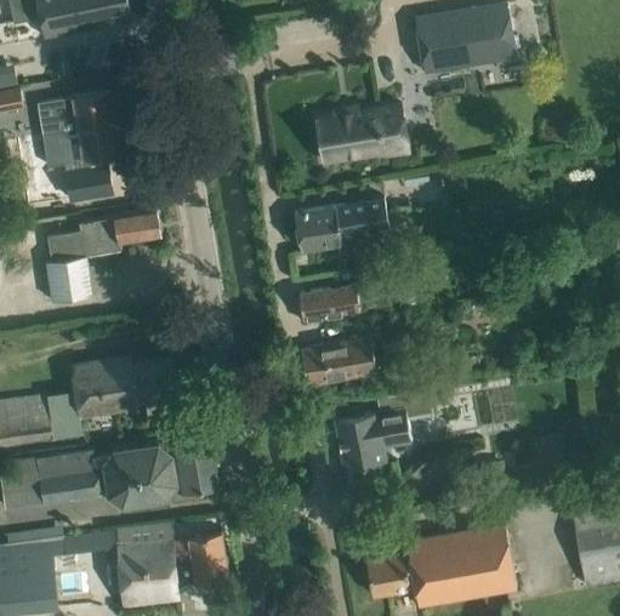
[(131,21),(126,0),(7,0),(13,27),(41,21),(45,39),(131,21)]
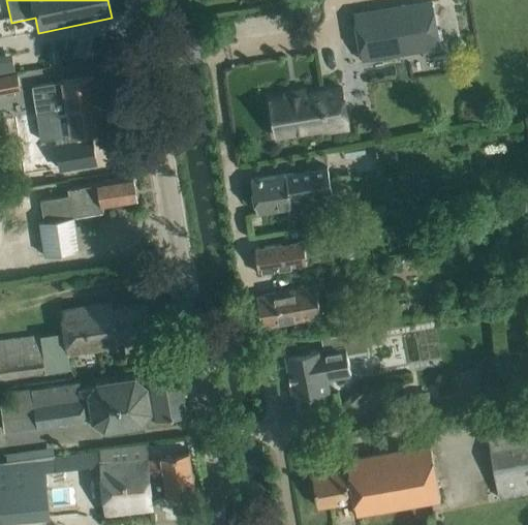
[(431,4),(352,17),(361,65),(438,52),(431,4)]
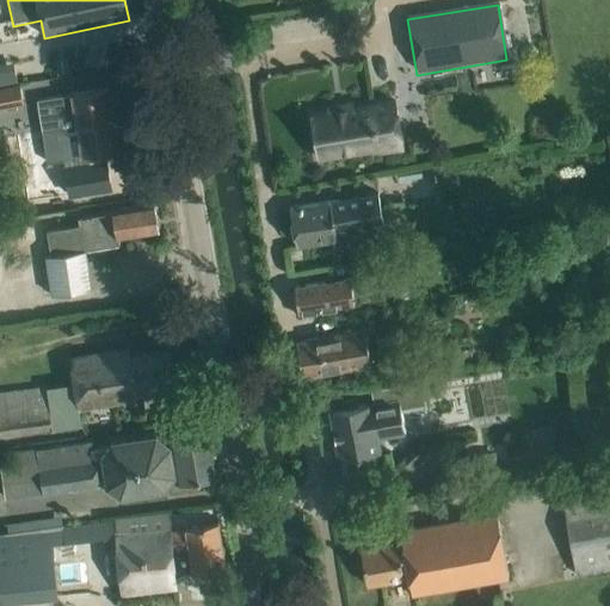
[(19,90),(0,92),(0,111),(22,107),(19,90)]
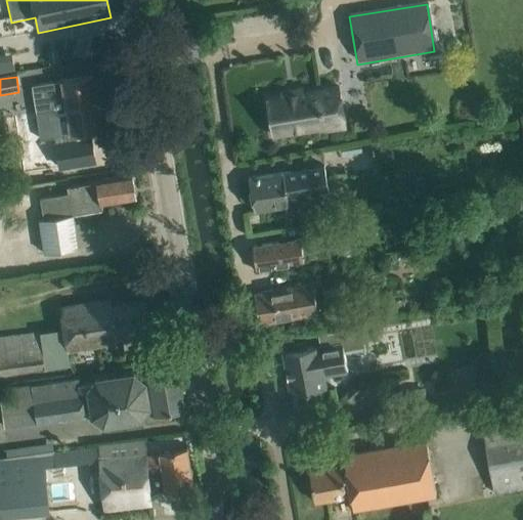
[(56,85),(31,90),(35,117),(44,115),(50,114),(66,112),(96,105),(92,79),(83,81),(56,85)]
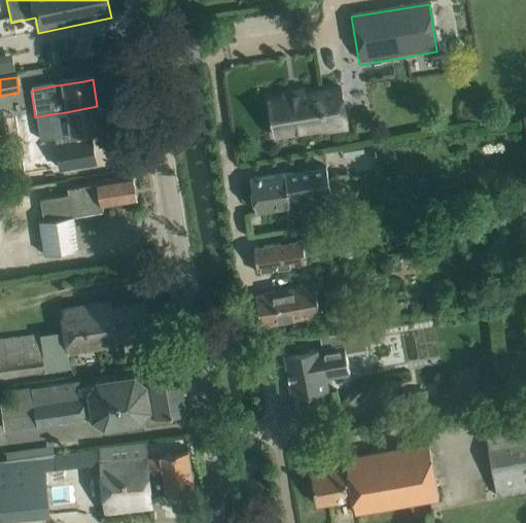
[(267,103),(273,140),(326,131),(326,129),(346,126),(340,92),(304,97),(303,93),(281,97),(282,101),(267,103)]
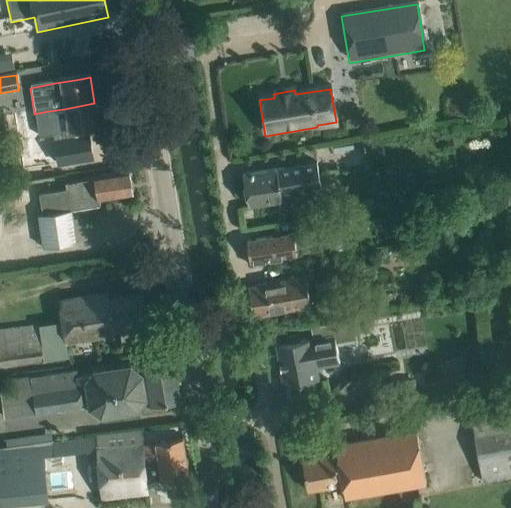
[(49,111),(43,112),(47,138),(68,135),(99,130),(94,103),(64,109),(49,111)]
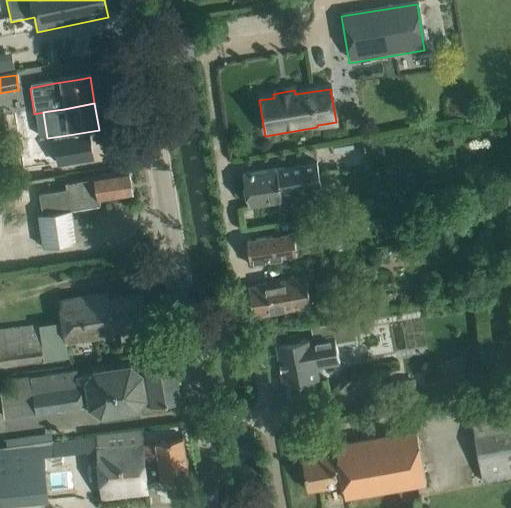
[(12,144),(40,140),(37,117),(8,121),(12,144)]
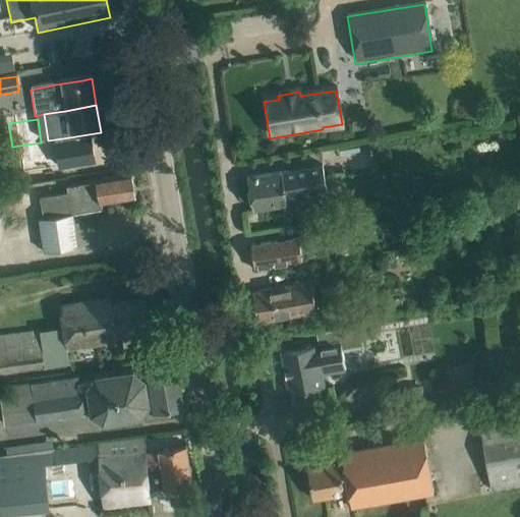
[(322,169),(246,181),(251,214),(272,211),(286,208),(286,205),(293,204),(293,200),(327,195),(322,169)]
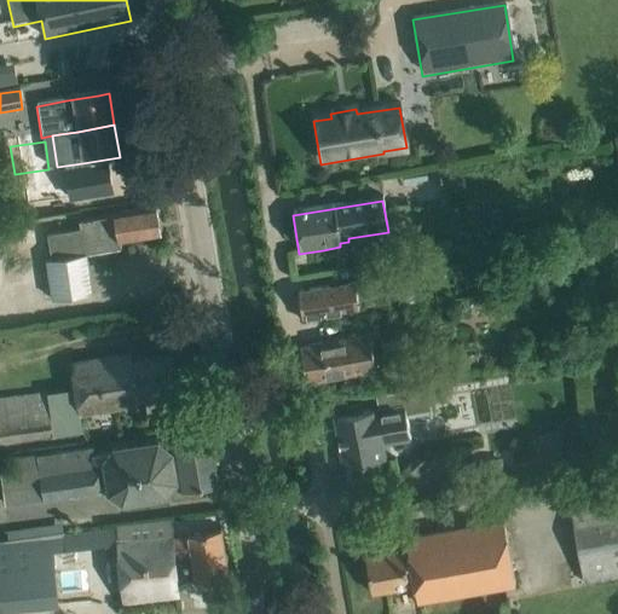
[(91,299),(85,259),(120,253),(119,245),(159,238),(154,209),(113,216),(113,219),(79,225),(80,233),(46,238),(50,264),(46,264),(52,305),(91,299)]
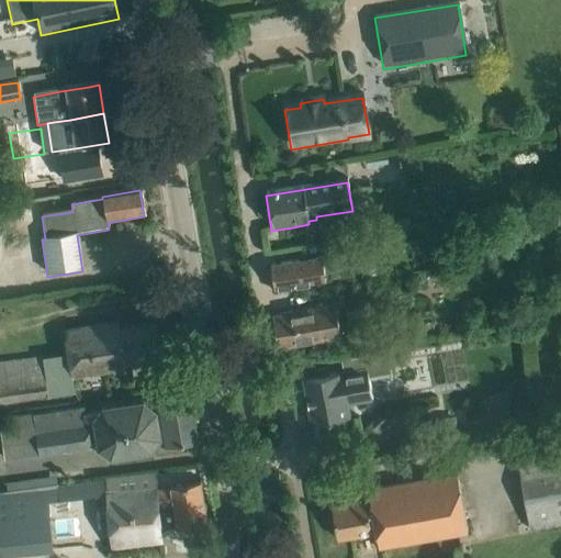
[(446,230),(432,233),(433,242),(447,240),(446,230)]
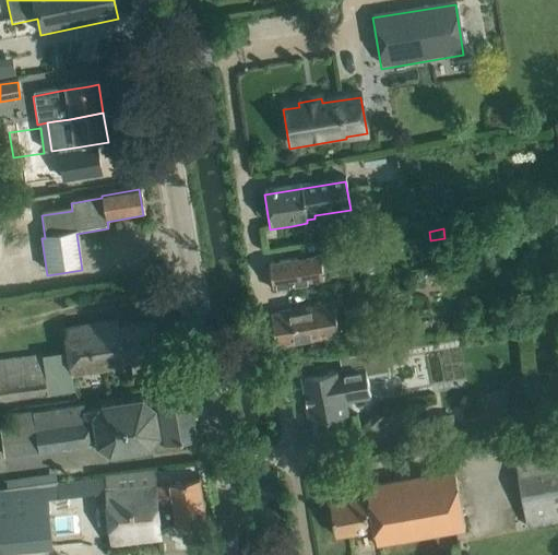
[(355,257),(353,244),(330,247),(332,261),(332,260),(355,257)]
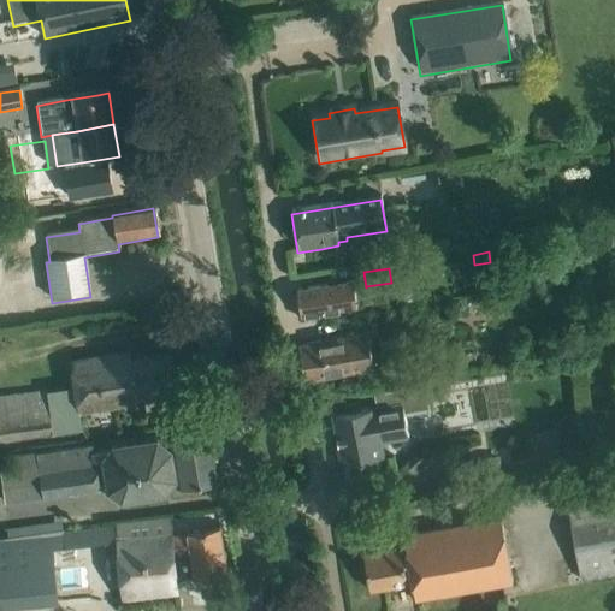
[(324,316),(356,310),(356,307),(370,304),(366,286),(366,288),(353,289),(353,286),(296,294),(300,319),(324,316)]
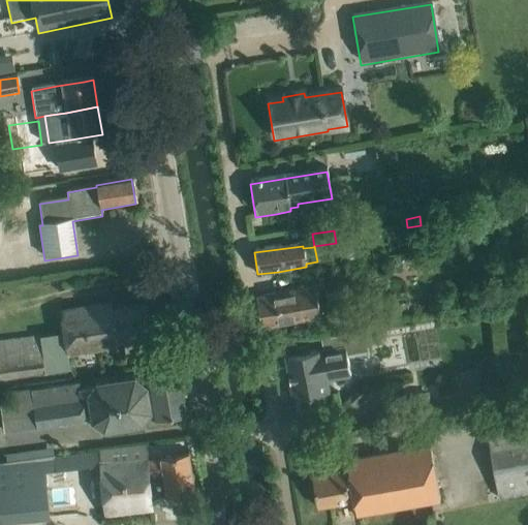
[(343,286),(342,280),(332,282),(333,285),(276,297),(255,300),(261,332),(329,319),(331,331),(351,328),(348,315),(345,315),(343,309),(346,308),(343,294),(341,294),(340,286),(343,286)]
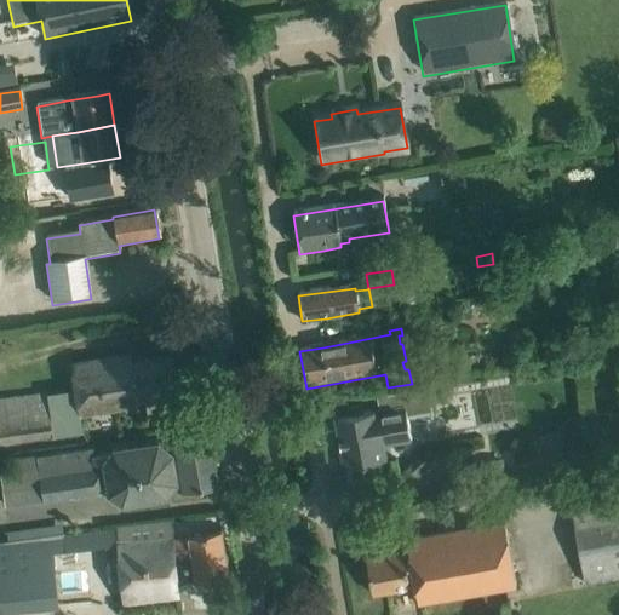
[(177,397),(171,358),(131,365),(130,358),(105,362),(70,367),(79,420),(137,411),(137,403),(177,397)]
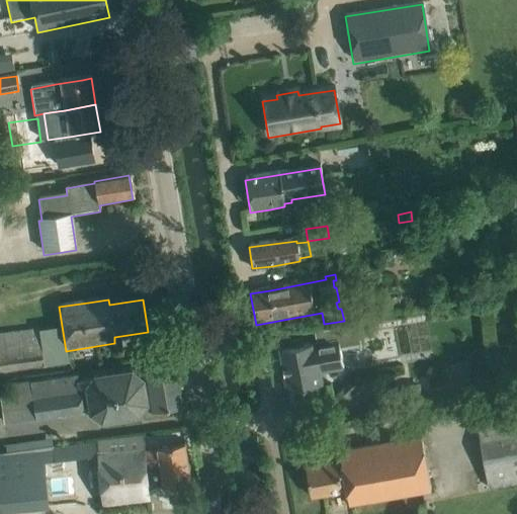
[(342,370),(339,350),(358,347),(359,349),(360,349),(356,326),(355,326),(355,327),(313,334),(315,346),(313,346),(302,348),(300,342),(289,345),(290,350),(278,352),(285,394),(290,393),(293,405),(317,401),(315,389),(320,388),(318,374),(342,370)]
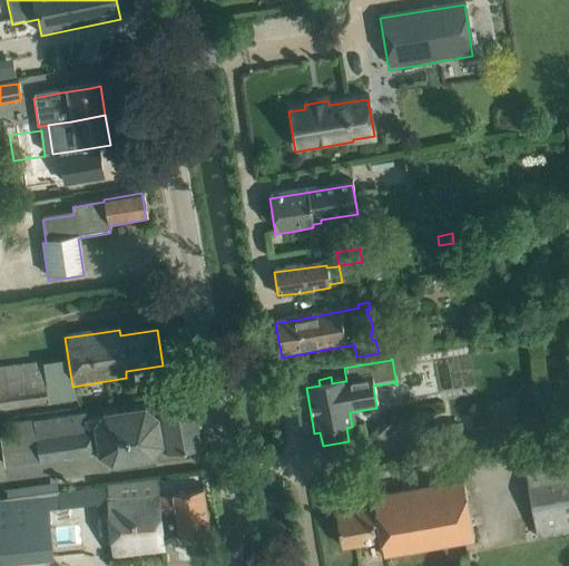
[(0,412),(48,406),(42,367),(42,366),(0,370),(0,412)]
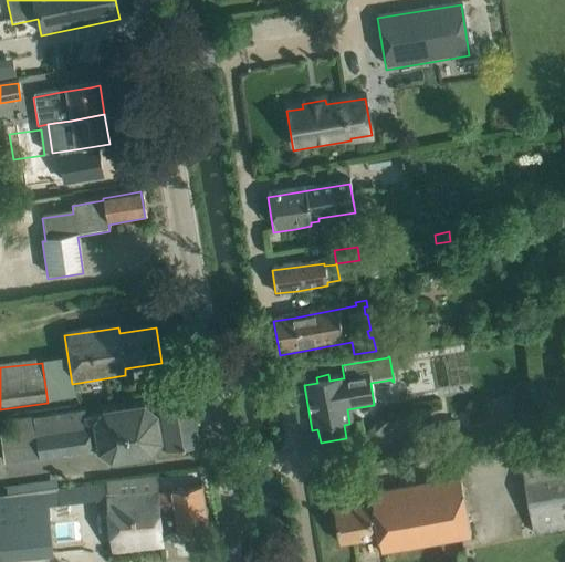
[(203,445),(197,398),(175,402),(155,404),(156,415),(161,448),(161,451),(203,445)]
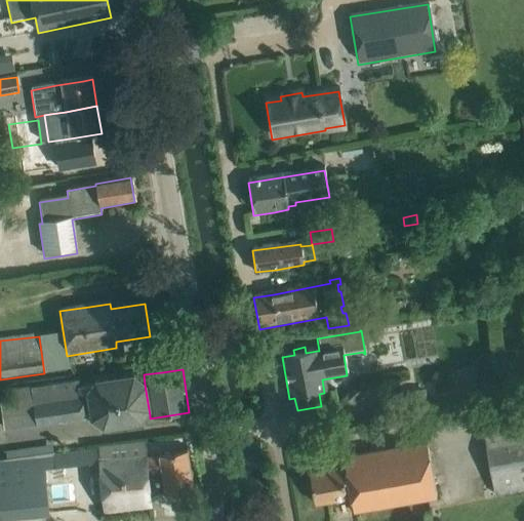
[(150,415),(145,385),(133,377),(95,383),(91,387),(79,389),(78,383),(10,393),(12,404),(0,406),(0,412),(3,432),(36,428),(90,419),(90,423),(103,431),(140,426),(148,416),(150,415)]
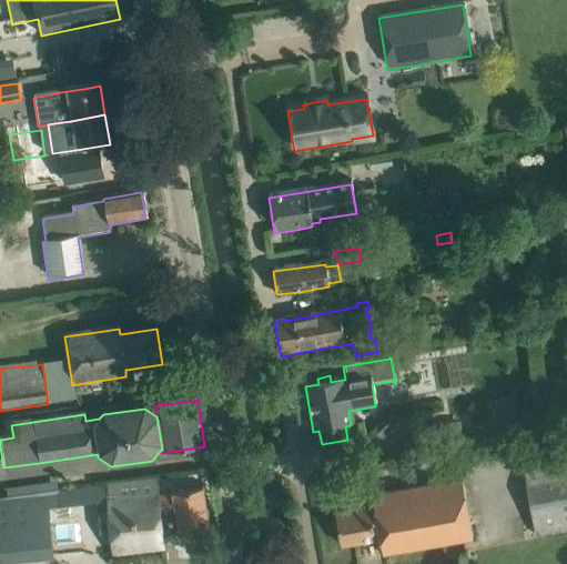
[(458,424),(436,429),(438,445),(462,442),(458,424)]
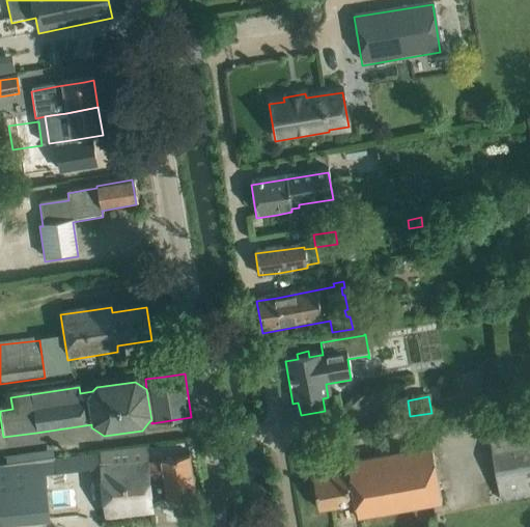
[(529,498),(529,433),(489,440),(500,503),(529,498)]
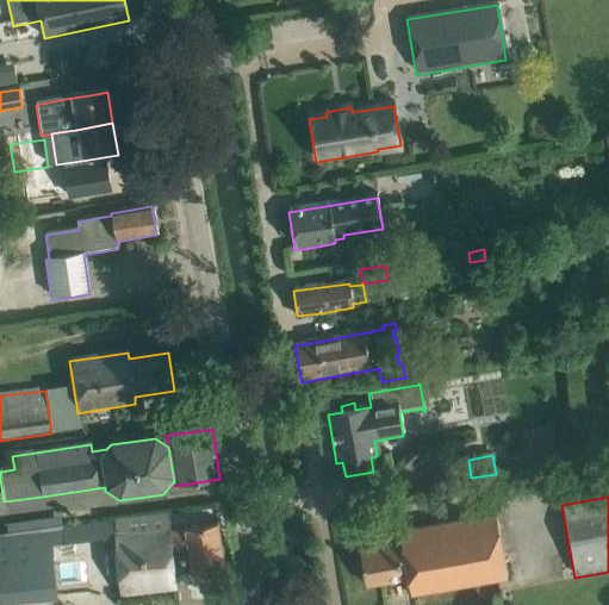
[(508,580),(496,517),(399,534),(402,544),(359,552),(366,588),(403,581),(403,580),(408,580),(410,597),(508,580)]
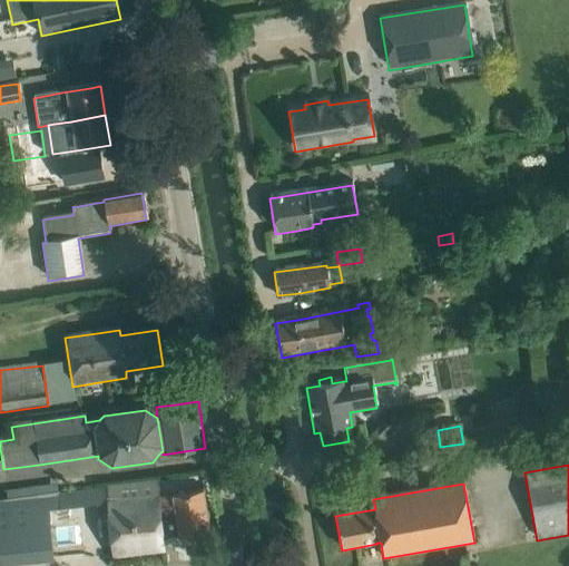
[(209,534),(202,491),(173,497),(173,498),(159,500),(157,485),(106,491),(113,557),(164,553),(163,539),(179,536),(179,538),(209,534)]
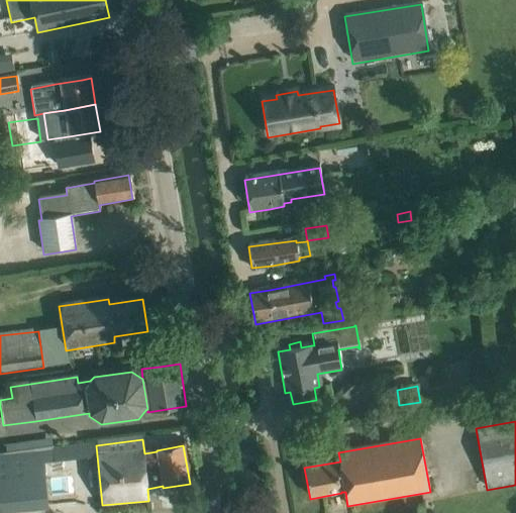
[(0,483),(44,479),(54,478),(50,448),(0,455),(0,483)]
